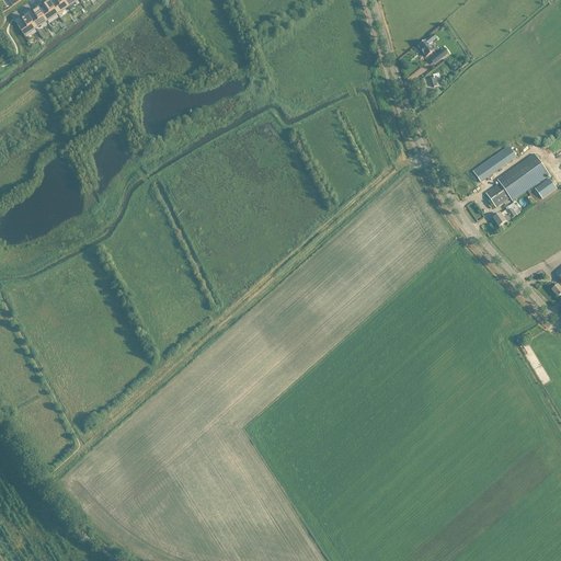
[(54,9),(54,10),(57,15),(68,8),(65,2),(63,0),(55,0),(59,6),(54,9)]
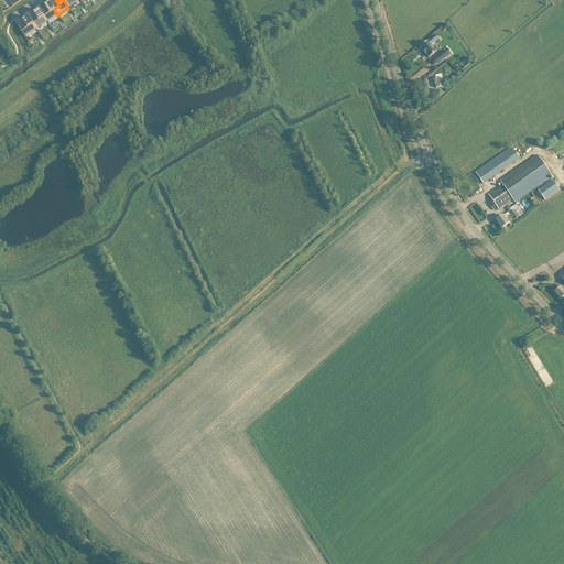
[(43,17),(46,22),(57,15),(54,10),(54,9),(50,2),(44,7),(49,13),(43,17)]
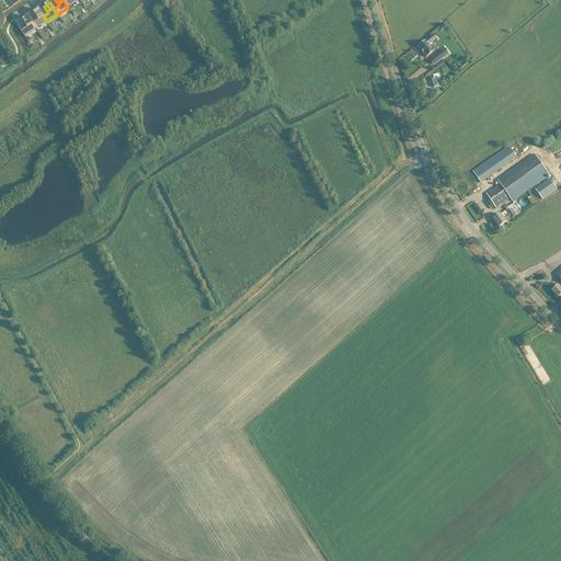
[(32,24),(35,30),(46,22),(43,16),(38,10),(33,14),(37,21),(32,24)]
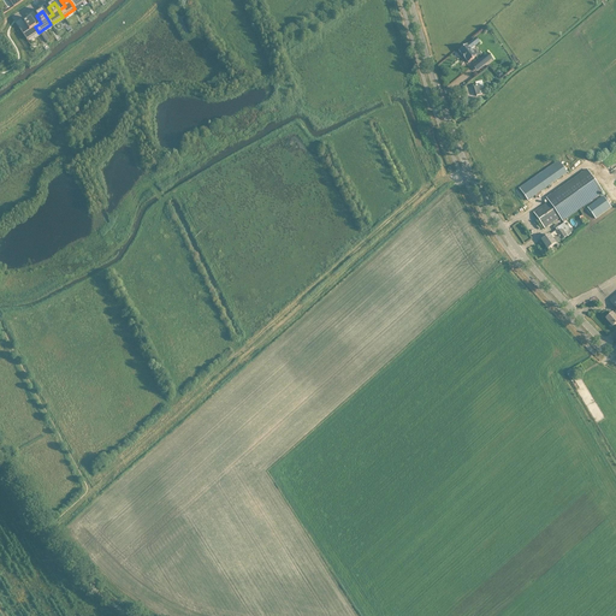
[(23,34),(23,35),(27,41),(39,33),(35,27),(30,19),(24,23),(29,30),(23,34)]
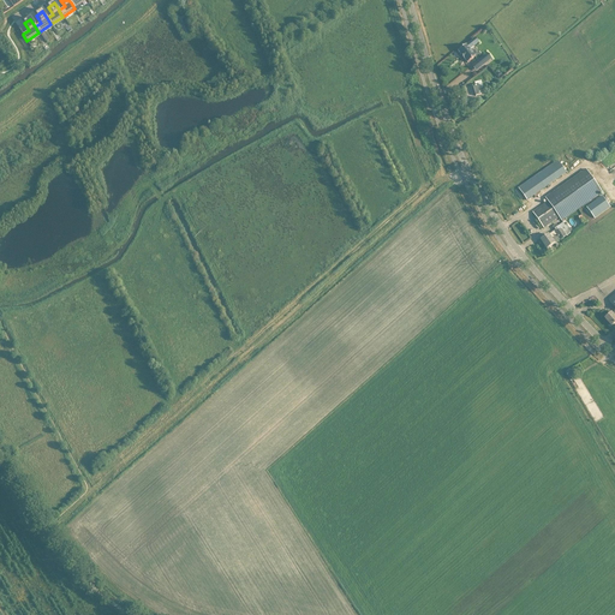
[(465,45),(457,51),(466,63),(475,55),(465,45)]
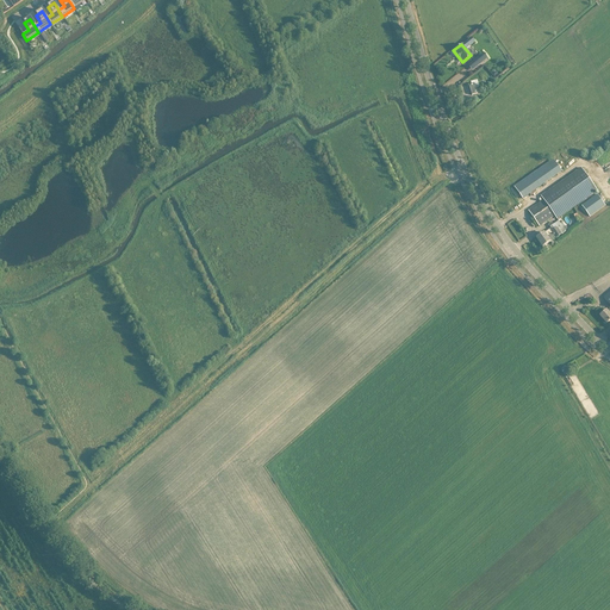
[(483,51),(468,63),(473,68),(487,57),(483,51)]
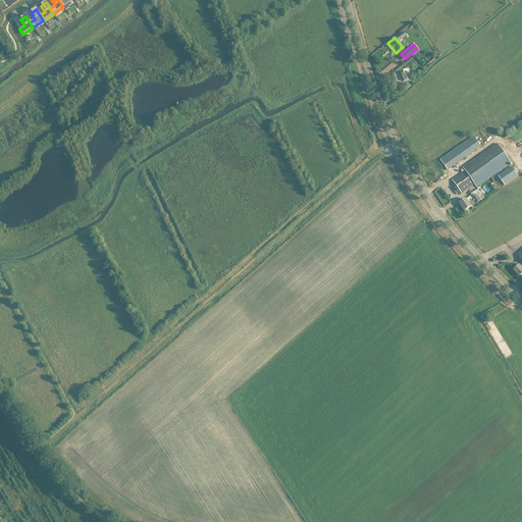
[(465,171),(457,177),(453,180),(462,194),(475,185),(477,188),(510,165),(512,163),(498,144),(463,168),(465,171)]
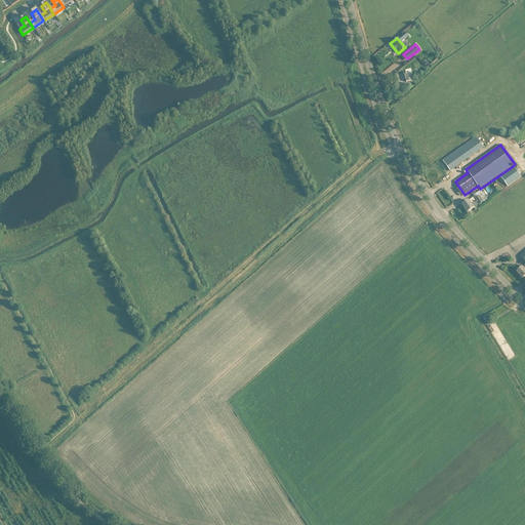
[(450,171),(466,161),(466,160),(467,160),(465,156),(462,157),(458,151),(443,161),(450,171)]
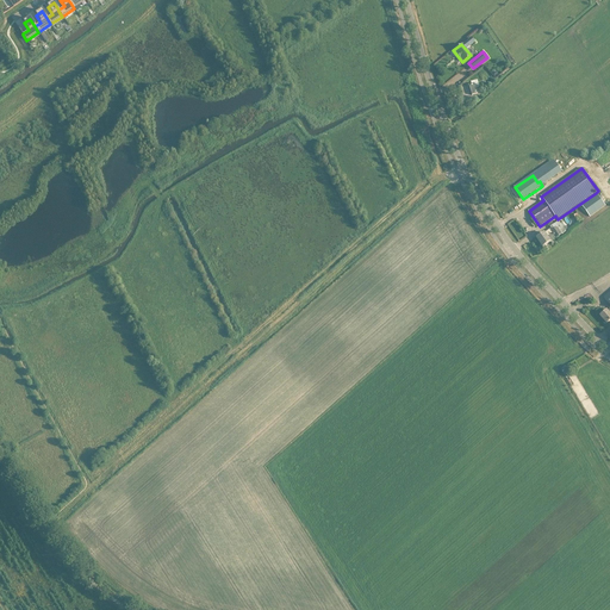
[(582,206),(583,206),(590,217),(605,206),(598,194),(582,206)]
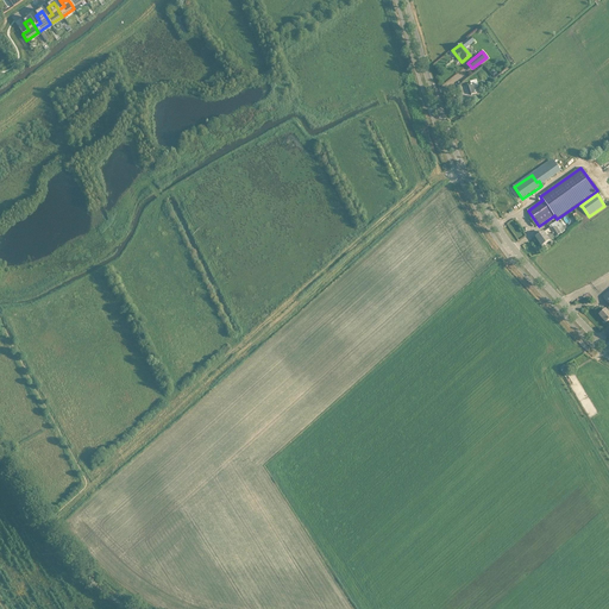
[(558,221),(554,224),(553,225),(552,225),(550,227),(551,228),(544,233),(541,234),(537,238),(542,248),(547,244),(550,242),(556,238),(562,234),(565,232),(563,227),(564,226),(562,223),(560,224),(558,221)]
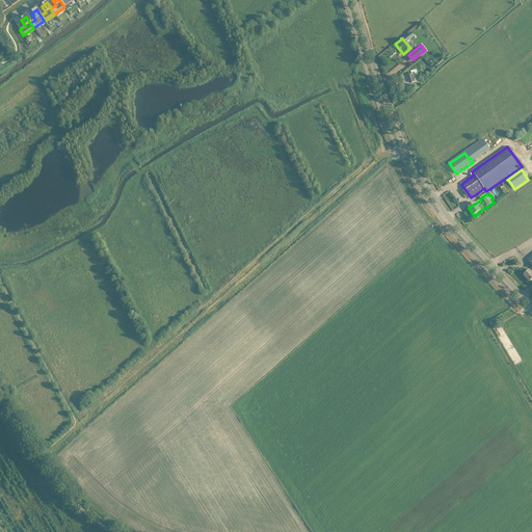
[(505,318),(514,315),(512,310),(503,313),(505,318)]
